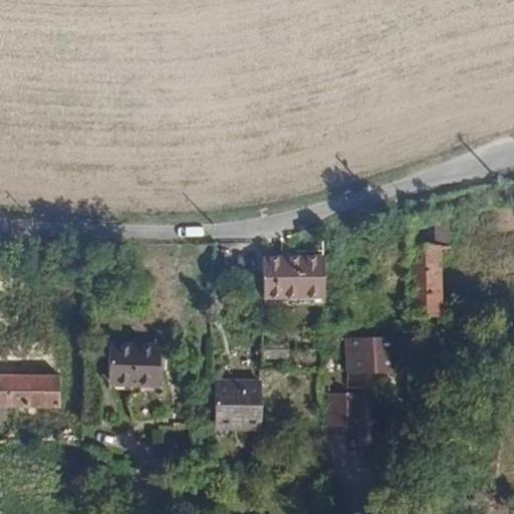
[(447,212),(407,217),(406,244),(440,244),(446,244),(447,212)]
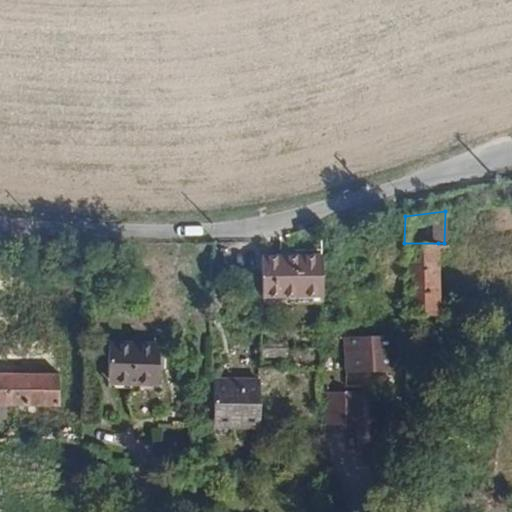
[(438,243),(404,243),(404,313),(436,314),(437,313),(438,243)]
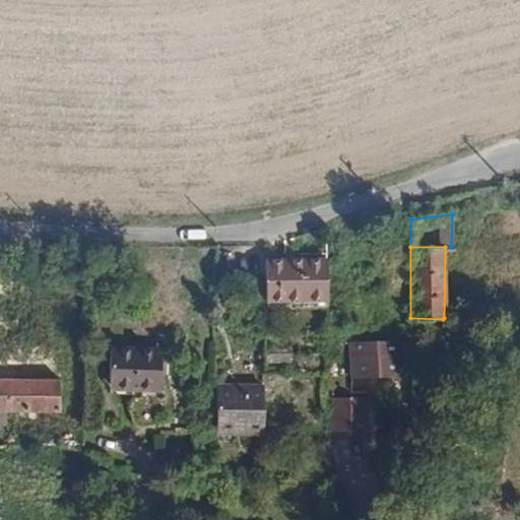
[(267,256),(265,296),(296,297),(297,255),(267,256)]
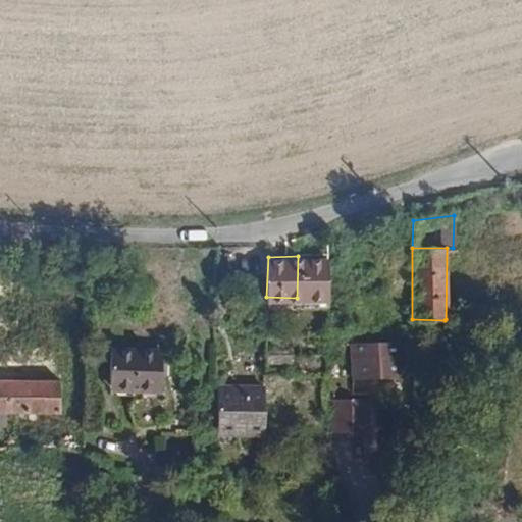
[(298,256),(297,298),(327,298),(327,257),(298,256)]
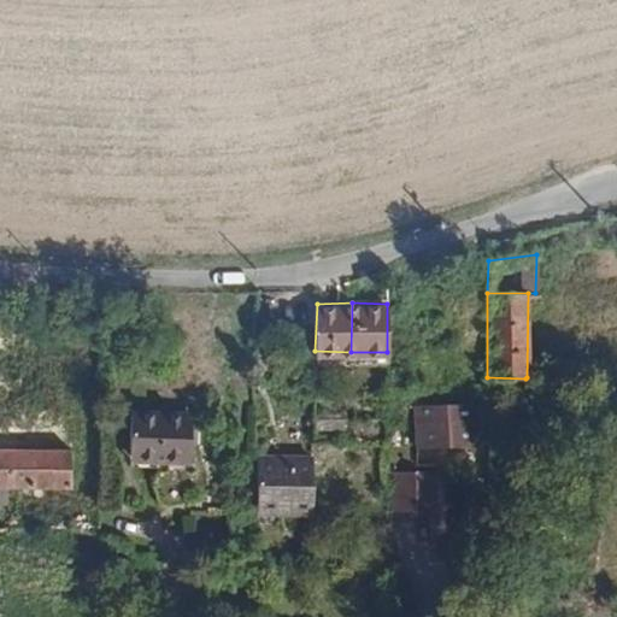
[(415,404),(415,447),(475,447),(476,406),(415,404)]
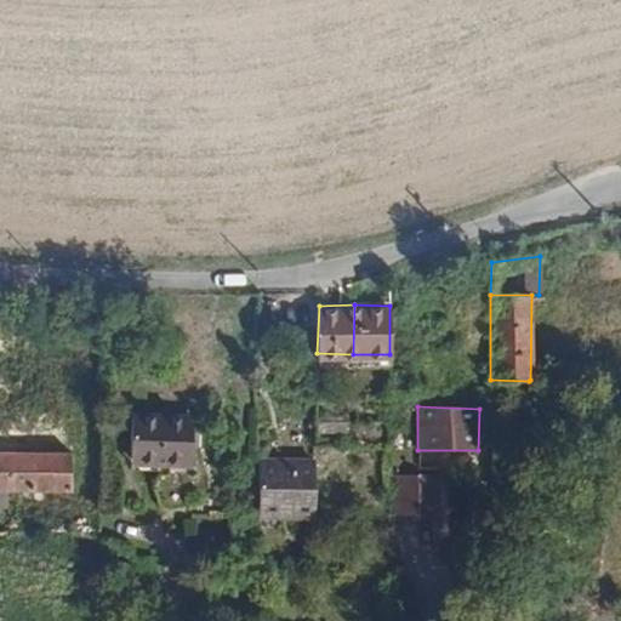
[(134,417),(132,457),(167,457),(169,465),(194,465),(194,416),(134,417)]
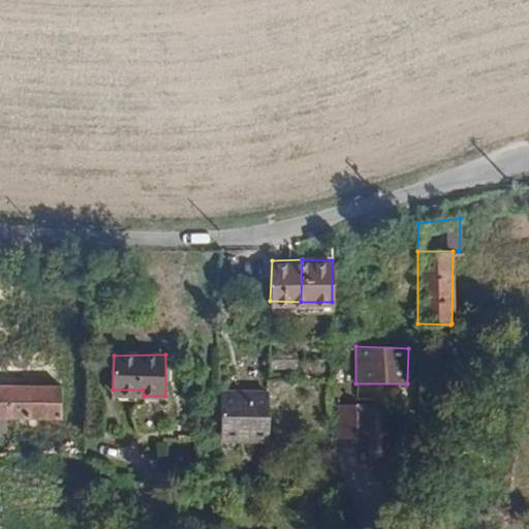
[(416,367),(416,403),(425,403),(426,370),(424,367),(416,367)]
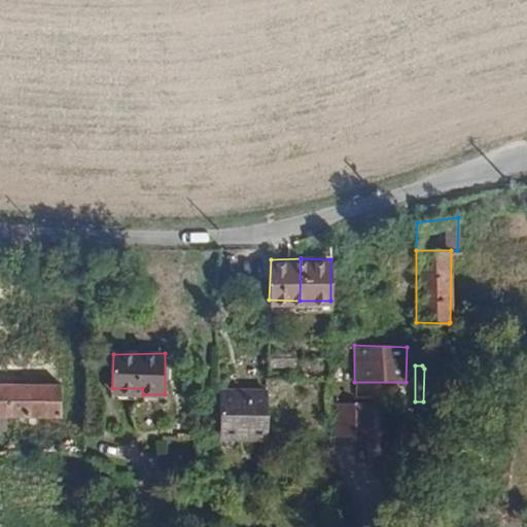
[(0,415),(60,417),(60,385),(0,382),(0,415)]
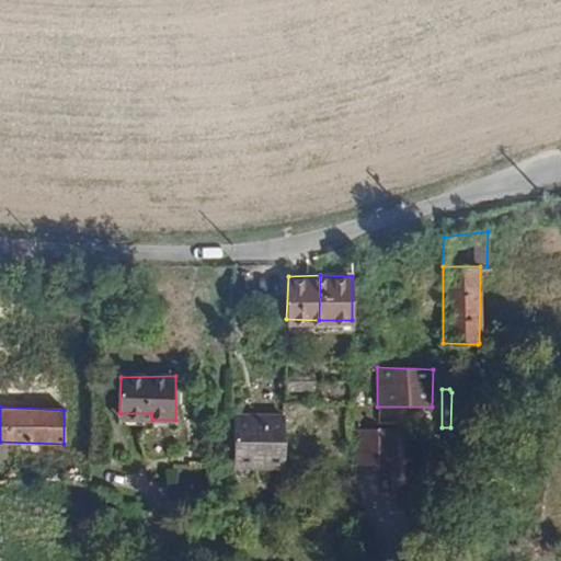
[(233,414),(233,464),(259,465),(260,415),(233,414)]
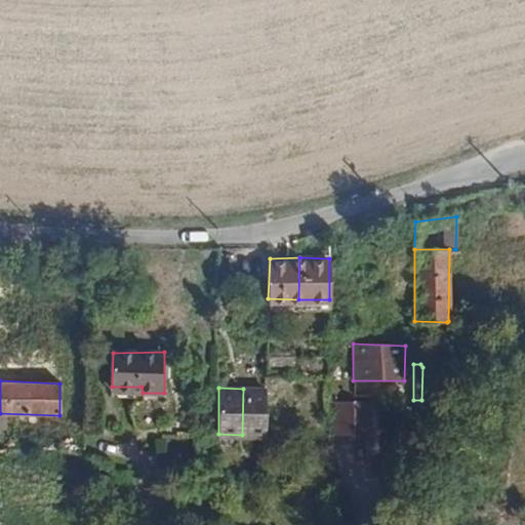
[(243,389),(242,435),(267,435),(267,390),(243,389)]
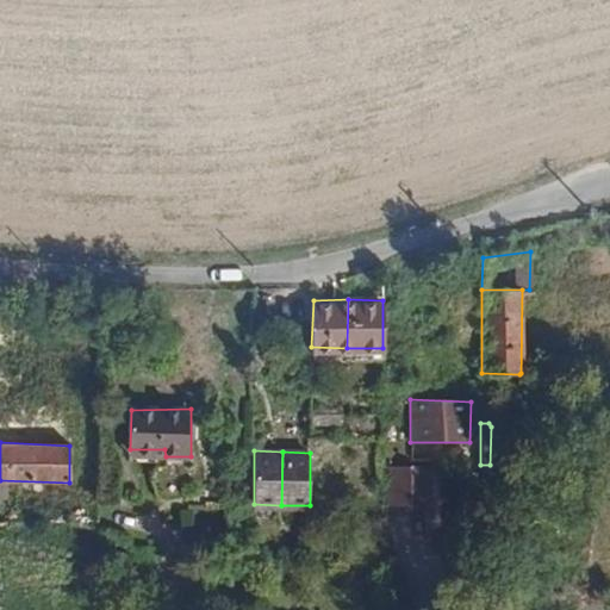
[(388,465),(388,504),(430,505),(430,466),(388,465)]
